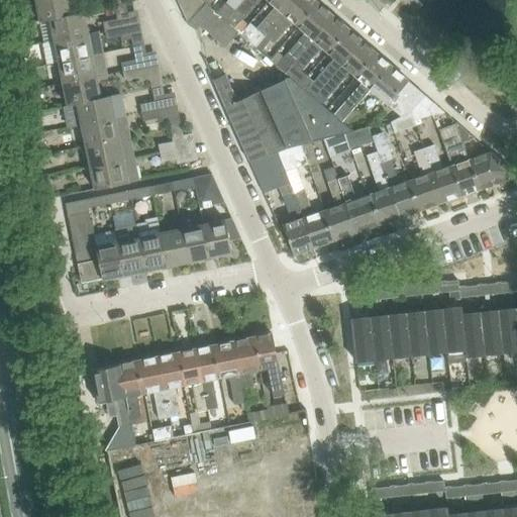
[(70,0),(35,0),(40,21),(50,19),(49,18),(74,13),(70,0)]
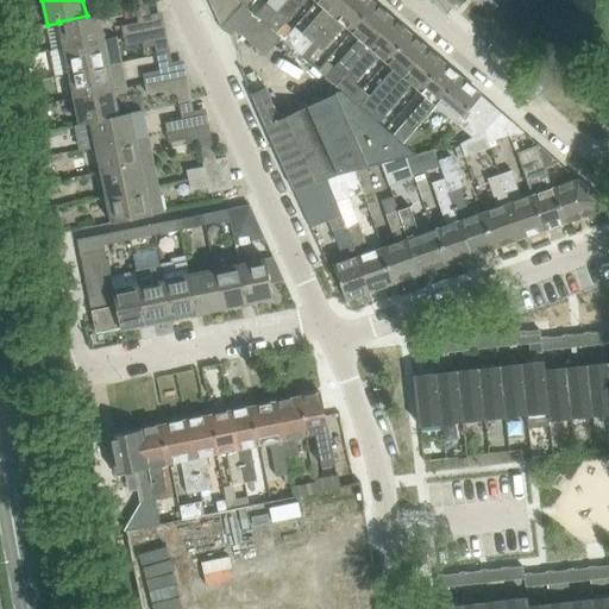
[(208,0),(220,25),(240,4),(236,0),(208,0)]
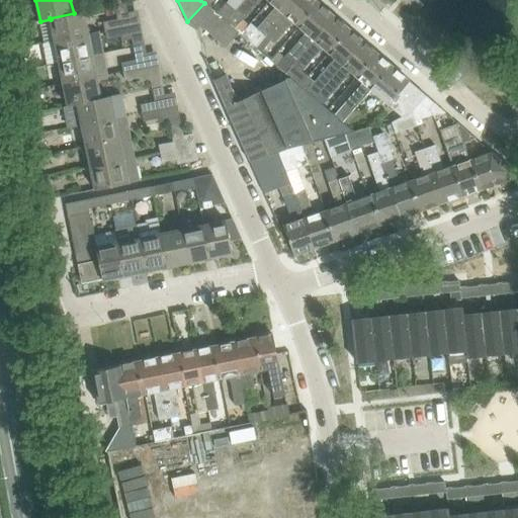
[(244,0),(228,0),(217,13),(226,21),(244,0)]
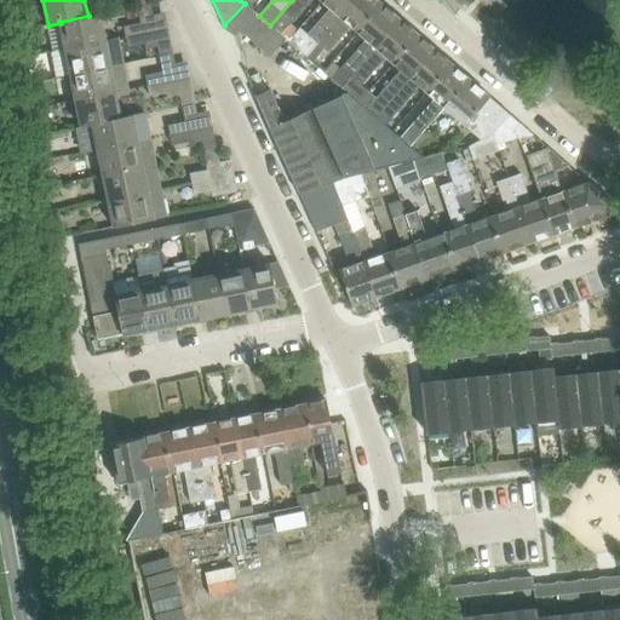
[(292,0),(270,26),(285,38),(290,40),(298,30),(290,24),(310,0),(319,0),(322,3),(323,0),(292,0)]
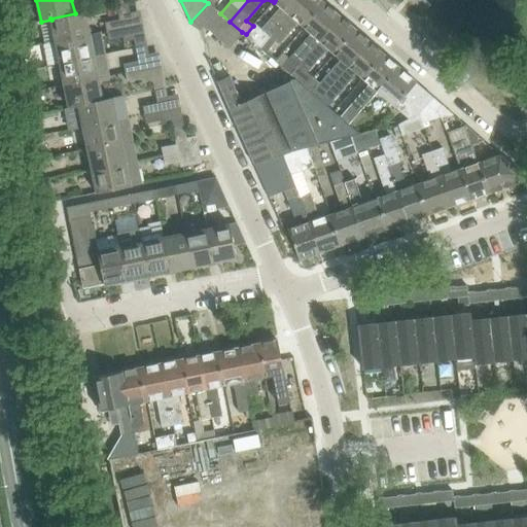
[(280,8),(260,30),(270,37),(303,0),(275,0),(274,2),(280,8)]
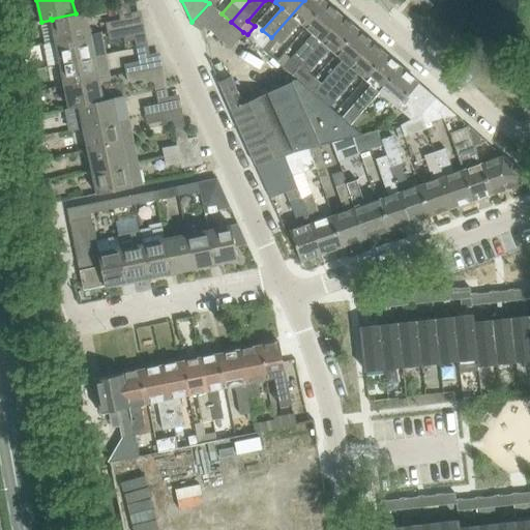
[(304,0),(271,37),(262,48),(267,53),(276,42),(281,46),(299,24),(305,29),(327,3),(323,0),(304,0)]
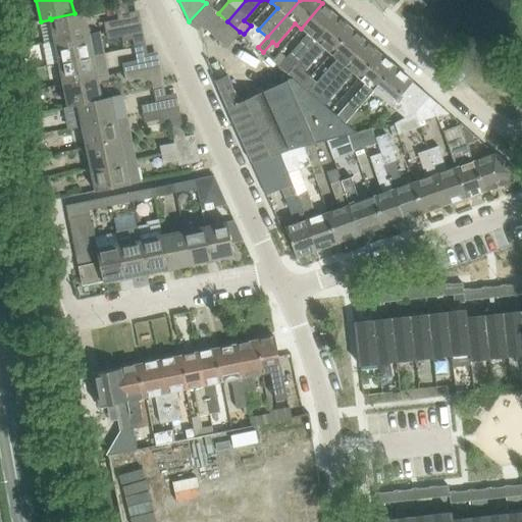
[(206,3),(189,21),(190,24),(197,29),(199,29),(203,24),(204,27),(227,47),(240,32),(227,21),(218,13),(211,8),(206,3)]
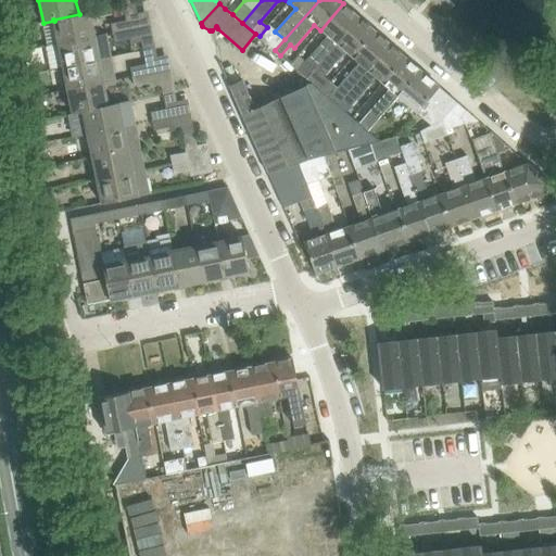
[(361,19),(343,3),(320,30),(327,36),(298,71),(307,79),(361,19)]
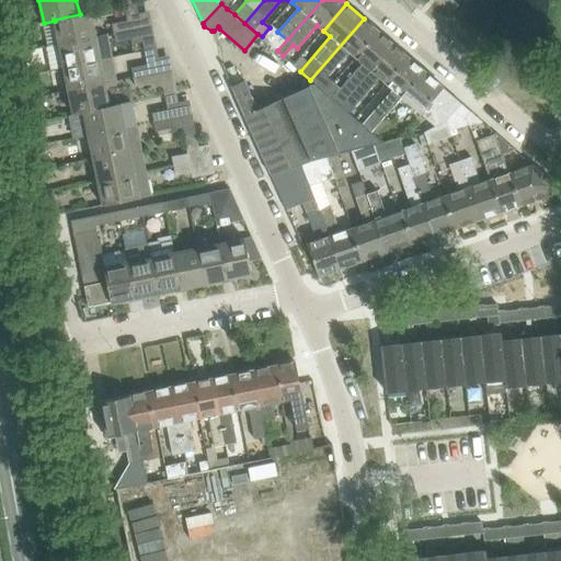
[(55,21),(58,43),(95,36),(90,12),(80,14),(54,20),(55,21)]
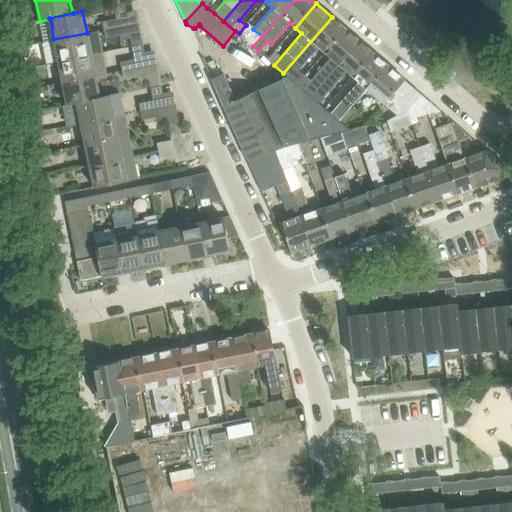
[(345,29),(332,17),(283,73),(287,76),(297,85),(304,76),(298,70),(318,47),(324,53),(345,29)]
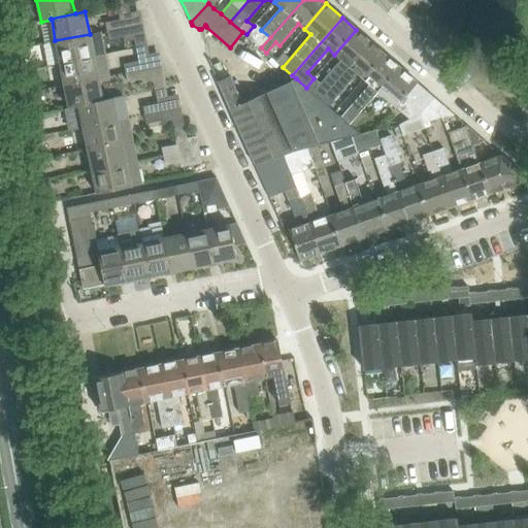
[(105,22),(106,31),(122,28),(120,20),(105,22)]
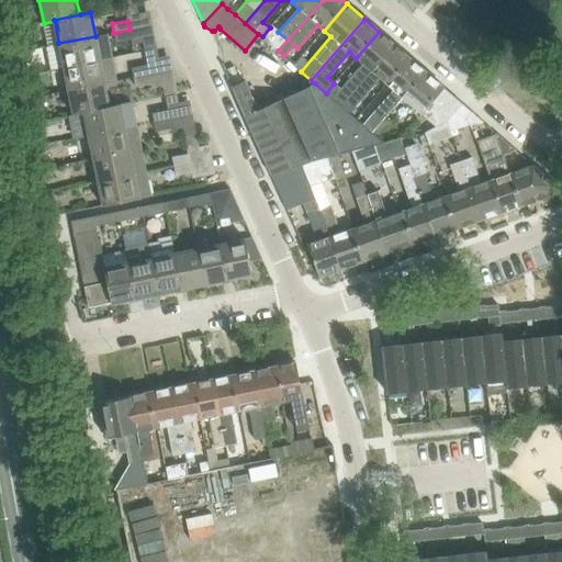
[(132,40),(130,30),(113,33),(115,42),(132,40)]
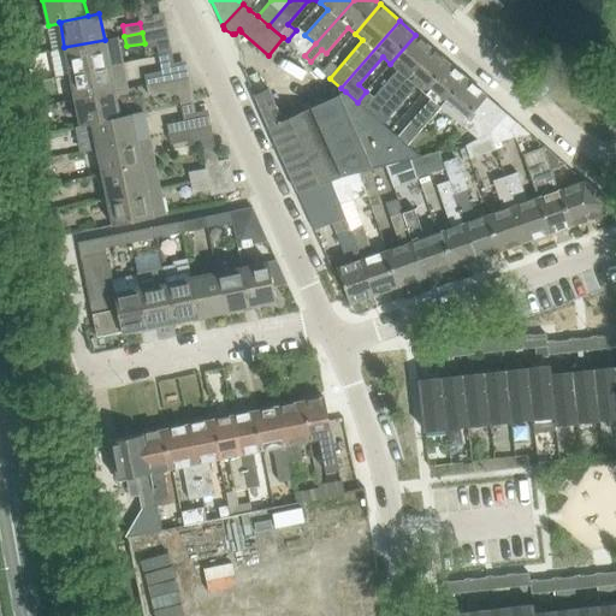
[(432,49),(415,35),(390,64),(397,70),(374,95),(373,98),(366,92),(357,102),(373,117),(432,49)]
